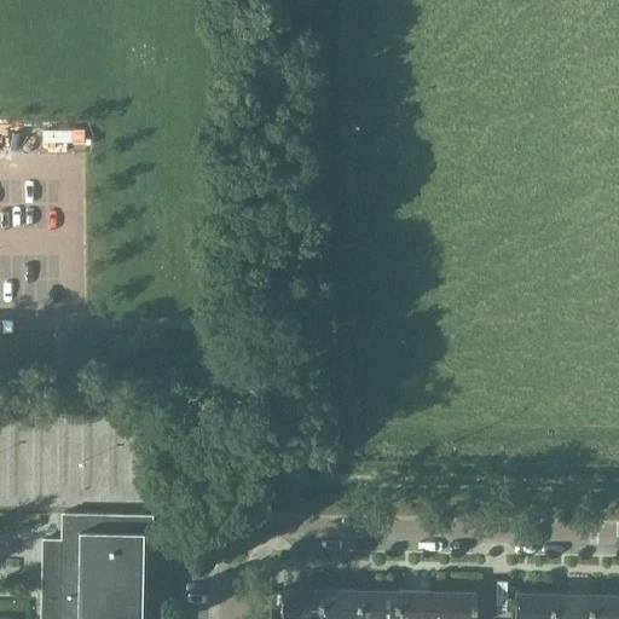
[(0,618),(138,618),(140,563),(142,563),(142,537),(150,537),(151,515),(61,513),(61,514),(61,539),(41,539),(40,618),(7,618),(0,618)]
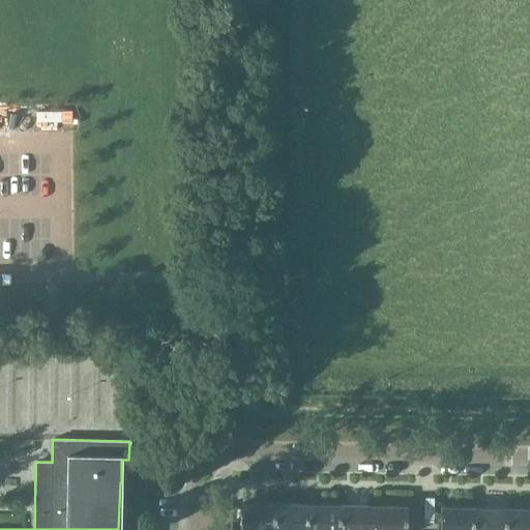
[(274,529),(275,504),(242,503),(241,529),(274,529)]
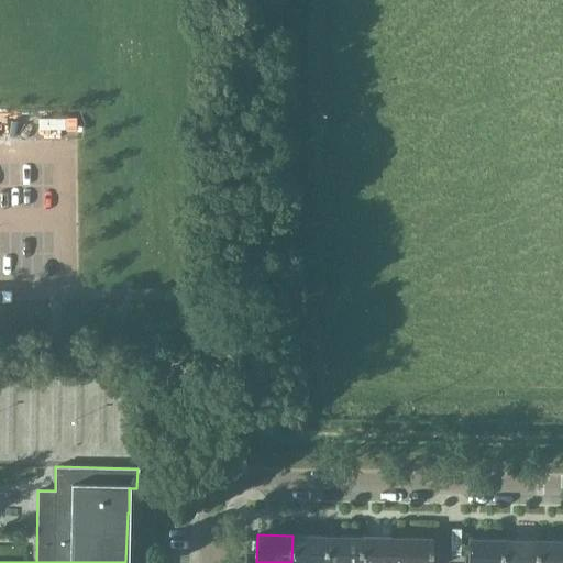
[(326,562),(327,536),(293,536),(291,562),(326,562)]
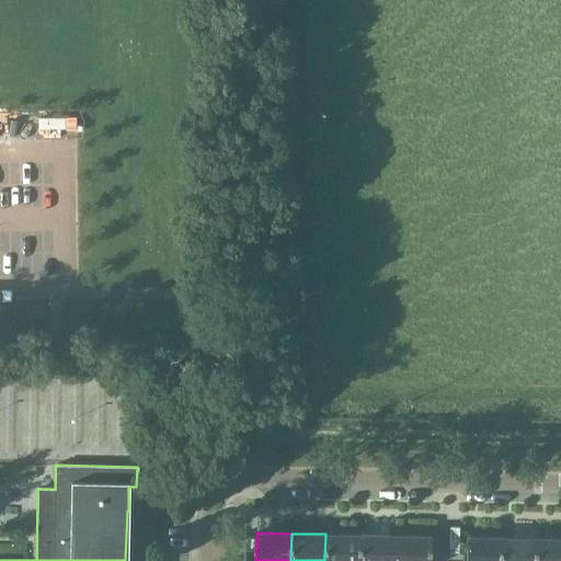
[(358,560),(359,535),(325,534),(324,560),(358,560)]
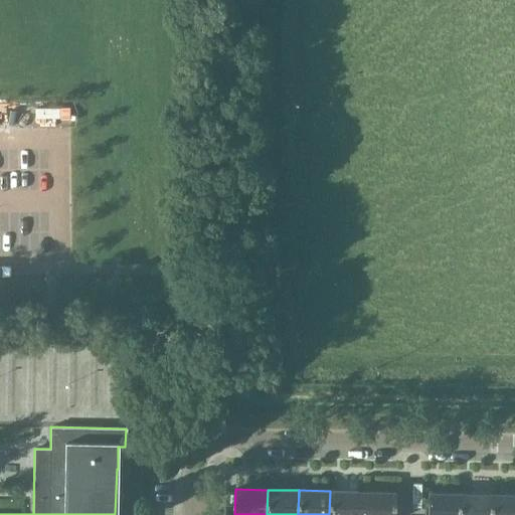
[(362,514),(363,492),(330,491),(329,514),(362,514)]
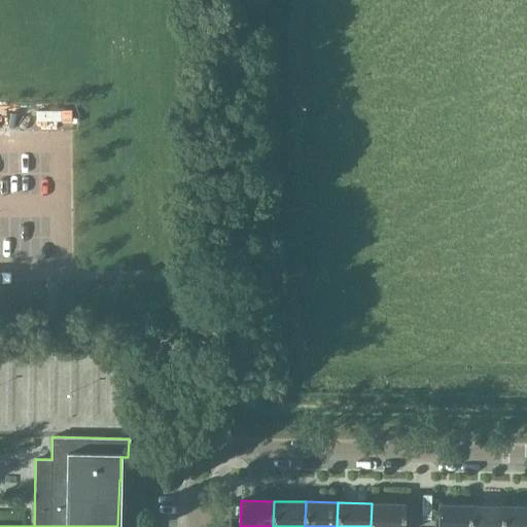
[(372,503),(371,526),(403,526),(405,503),(372,503)]
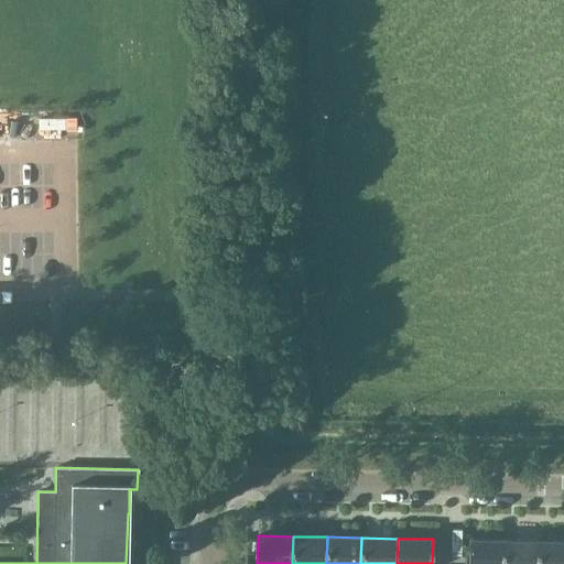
[(502,563),(505,541),(469,540),(468,563),(502,563)]
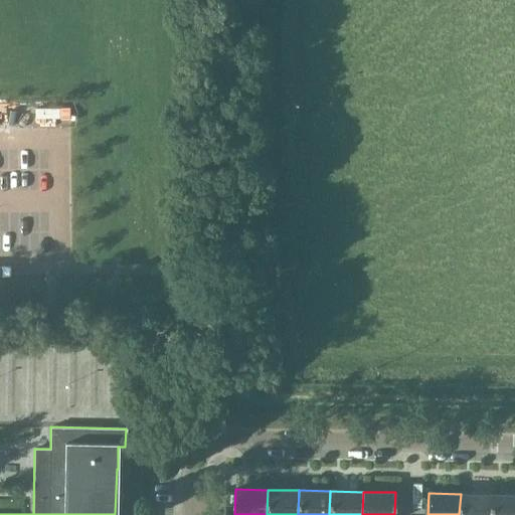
[(491,514),(492,494),(461,494),(459,514),(491,514)]
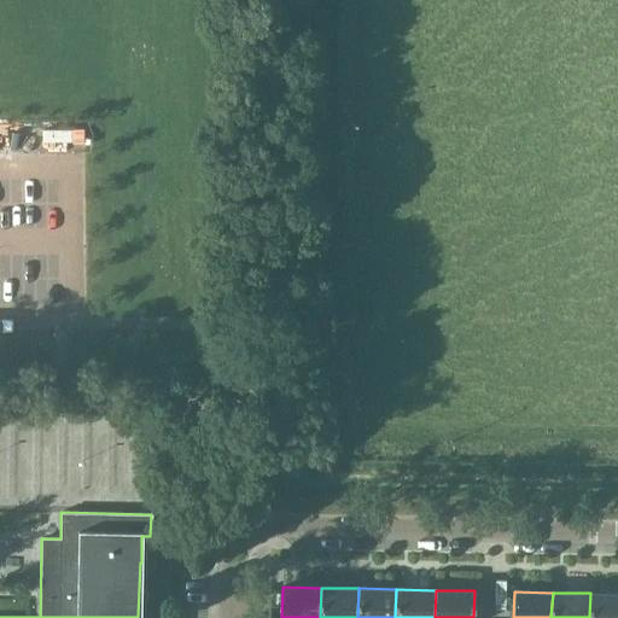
[(617,617),(617,593),(590,593),(589,617),(617,617)]
